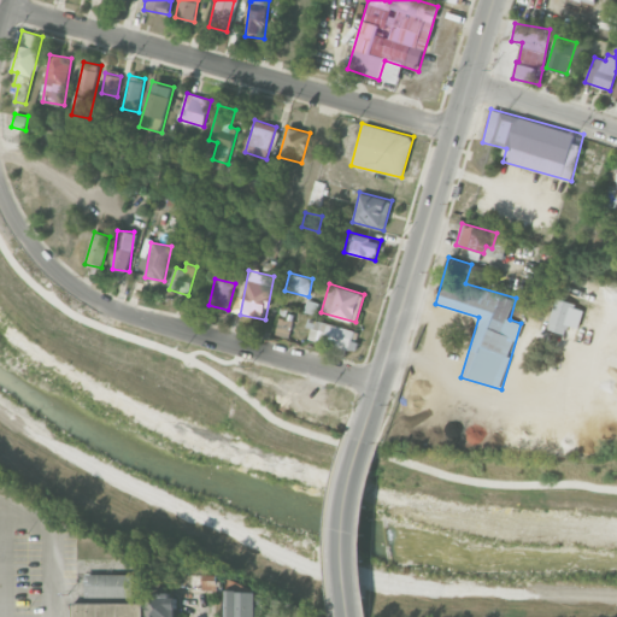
[(568,325),(577,328),(583,307),(556,299),(547,329),(565,334),(568,325)]
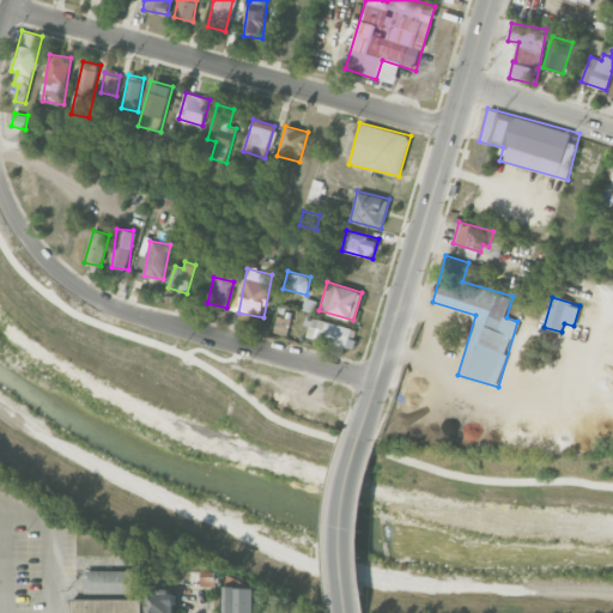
[(287,334),(290,317),(277,316),(274,333),(287,334)]
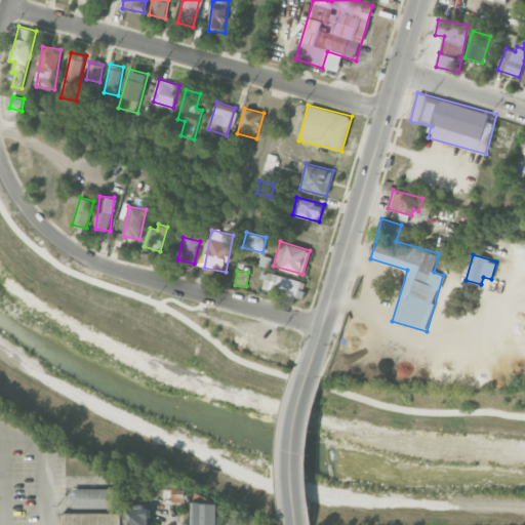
[(299,298),(304,282),(264,271),(259,286),(299,298)]
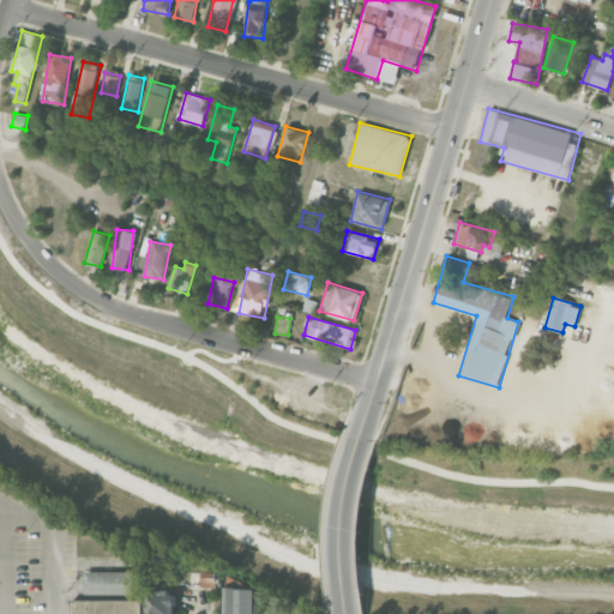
[(133,594),(133,571),(85,571),(85,595),(133,594)]
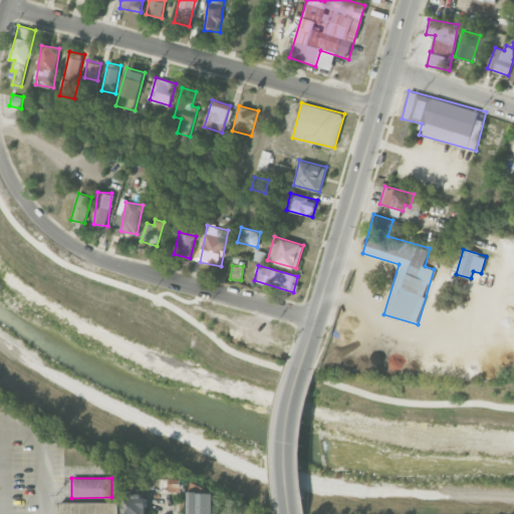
[(184,479),(171,479),(171,491),(183,491),(184,479)]
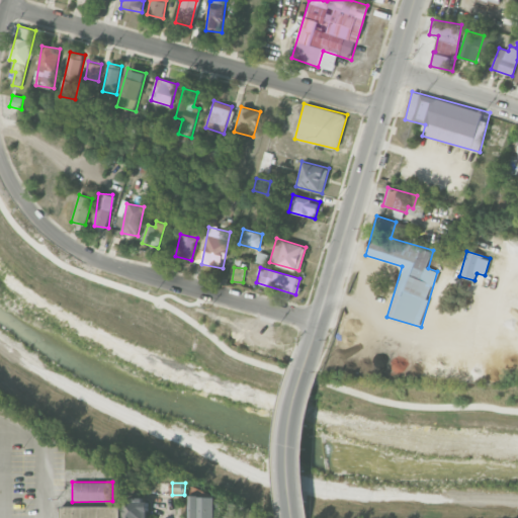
[(213,517),(214,497),(188,496),(187,517),(213,517)]
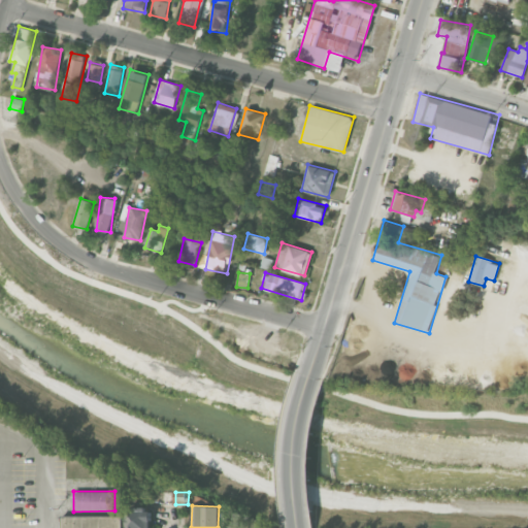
[(127,527),(152,527),(152,508),(128,507),(127,527)]
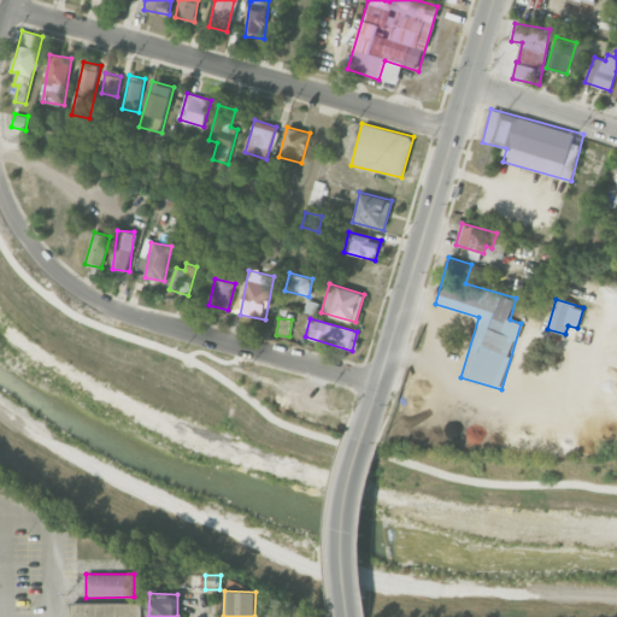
[(71,616),(142,616),(144,604),(72,603),(71,616)]
